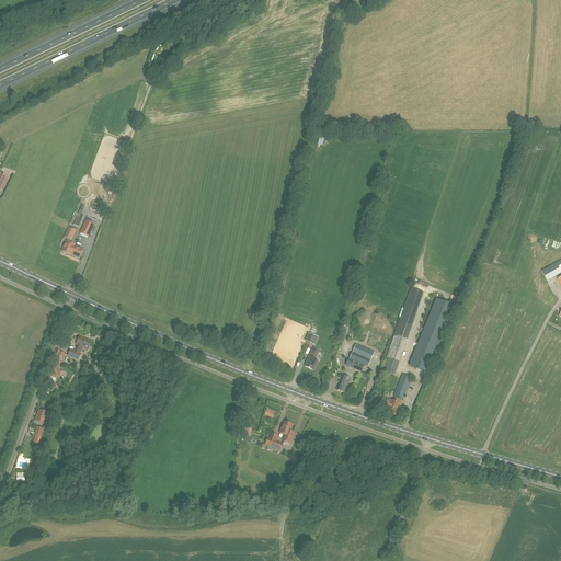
[(73,226),(79,228),(84,215),(79,213),(73,226)]
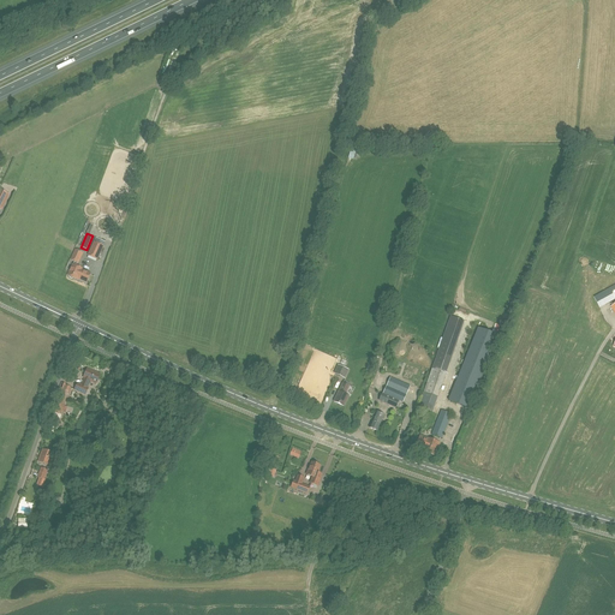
[(97,261),(103,246),(94,242),(88,256),(97,261)]
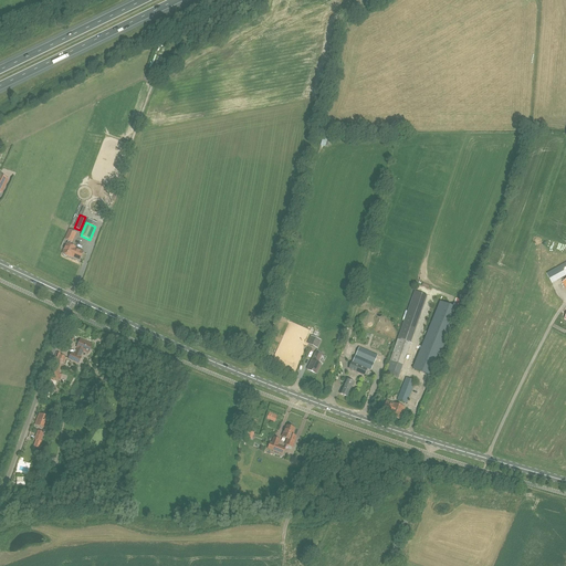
[(75,233),(70,230),(65,240),(69,241),(63,254),(64,254),(64,255),(66,257),(67,257),(71,258),(72,255),(73,257),(73,258),(75,259),(76,258),(80,260),(83,252),(75,249),(75,248),(70,245),(71,242),(72,242),(75,233)]
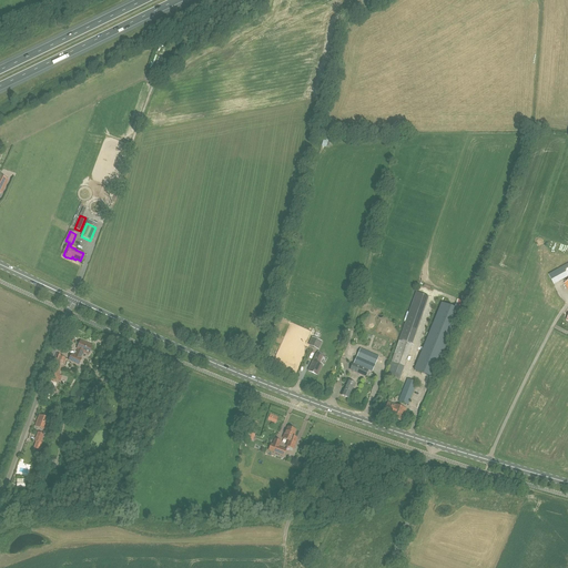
[(567,276),(567,274),(564,266),(548,275),(554,284),(567,276)]
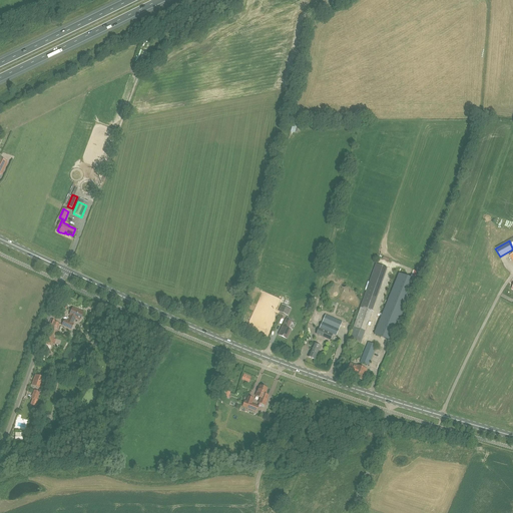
[(376,265),(349,340),(361,344),(387,269),(376,265)]
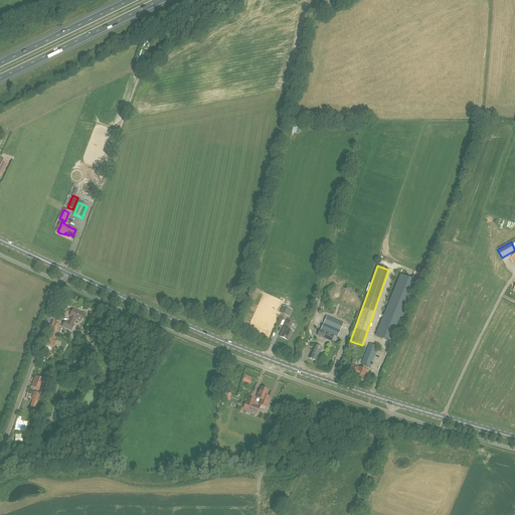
[(400,276),(375,336),(392,343),(417,283),(400,276)]
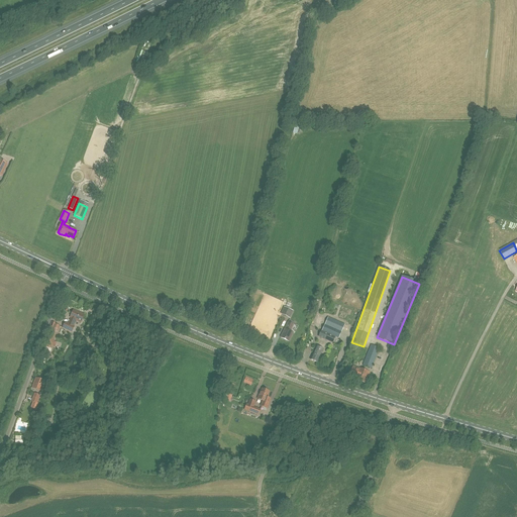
[(285,307),(282,314),(290,318),(293,311),(285,307)]
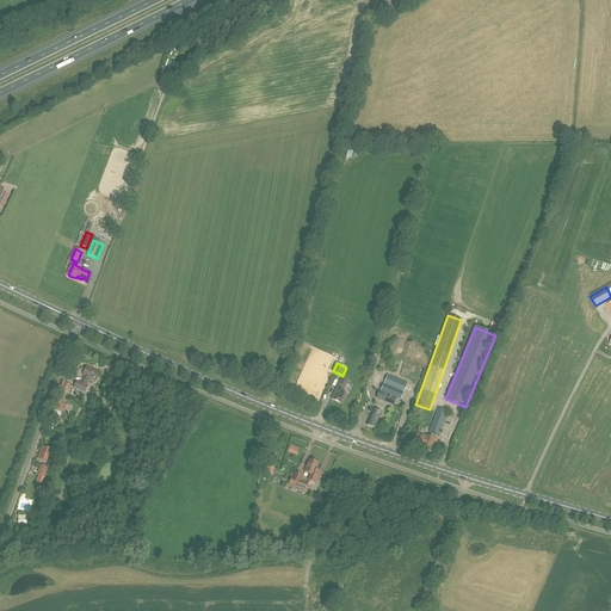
[(99,372),(87,366),(84,376),(85,376),(81,383),(78,382),(75,388),(85,393),(88,387),(87,386),(90,378),(96,381),(99,372)]
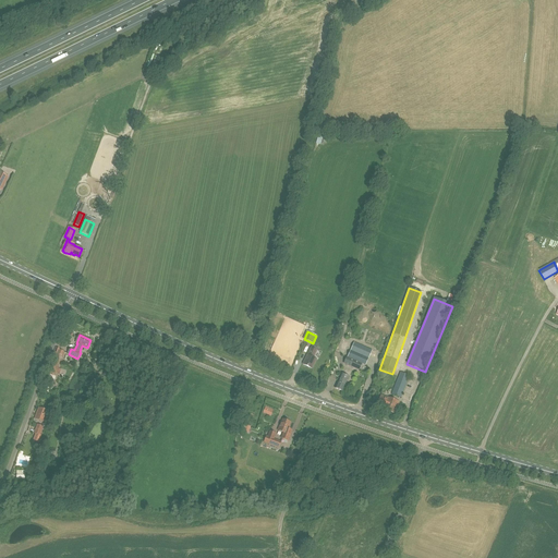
[(344,364),(360,371),(362,364),(366,365),(368,359),(373,351),(354,343),(348,358),(347,358),(344,364)]
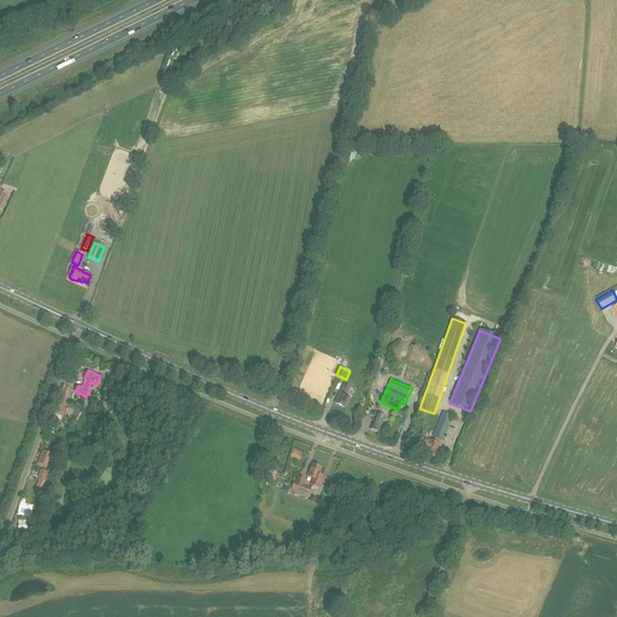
[(51,429),(50,433),(54,435),(56,430),(57,432),(58,425),(62,416),(62,413),(66,415),(68,410),(64,409),(71,389),(65,387),(65,386),(63,385),(62,385),(58,395),(60,395),(53,413),(56,415),(54,417),(53,422),(52,424),(51,429)]
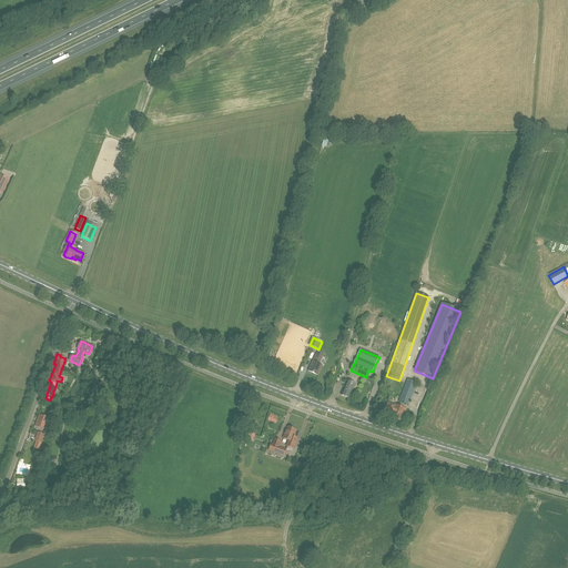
[(317,375),(322,366),(320,365),(323,357),(316,354),(313,362),(308,372),(317,375)]
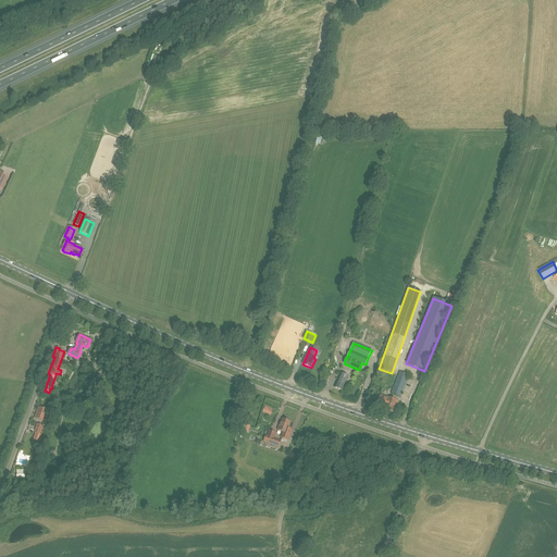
[(399,397),(408,375),(400,372),(392,394),(399,397)]
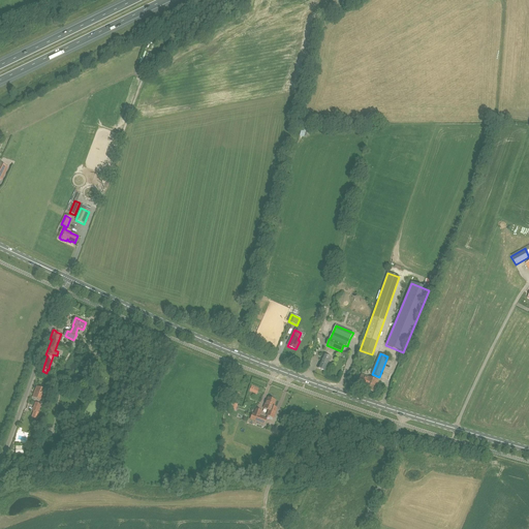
[(323,354),(321,361),(317,368),(324,372),(331,359),(323,354)]
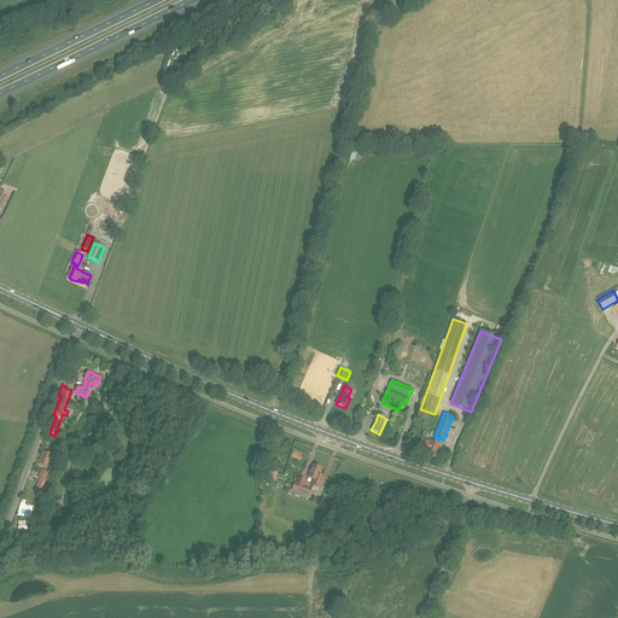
[(418,443),(415,449),(420,452),(421,449),(426,452),(425,453),(437,458),(442,445),(430,441),(429,443),(421,441),(420,444),(418,443)]
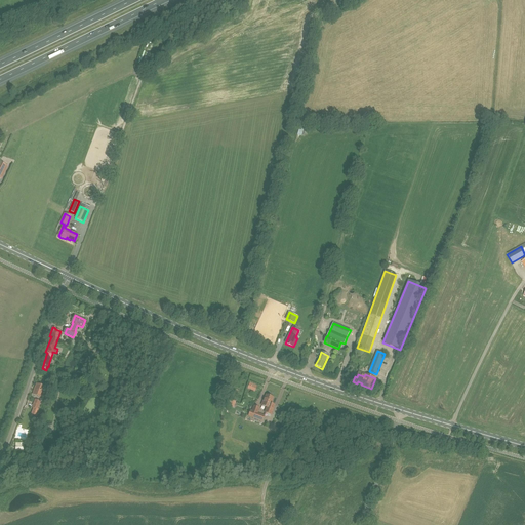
[(36,384),(33,394),(42,398),(46,388),(36,384)]
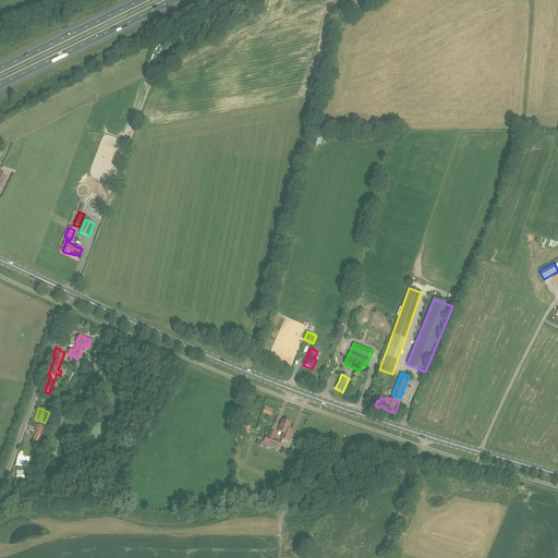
[(288,429),(291,423),(283,420),(281,423),(278,431),(283,433),(281,438),(288,441),(292,431),(288,429)]
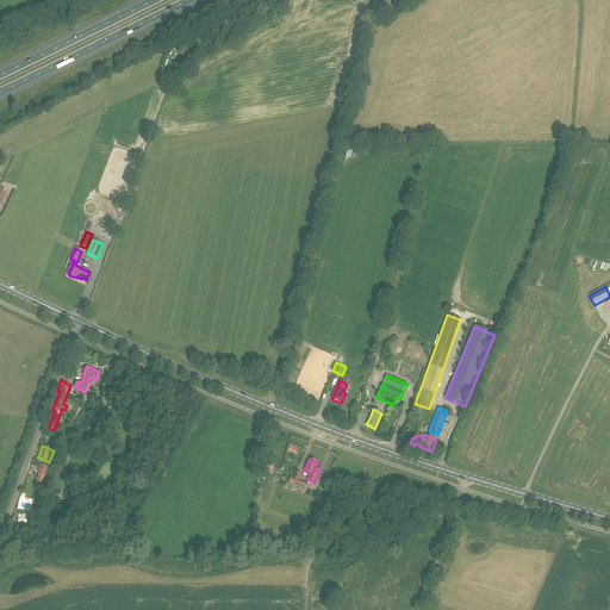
[(39,473),(36,481),(43,484),(47,477),(44,475),(47,467),(41,465),(38,473),(39,473)]
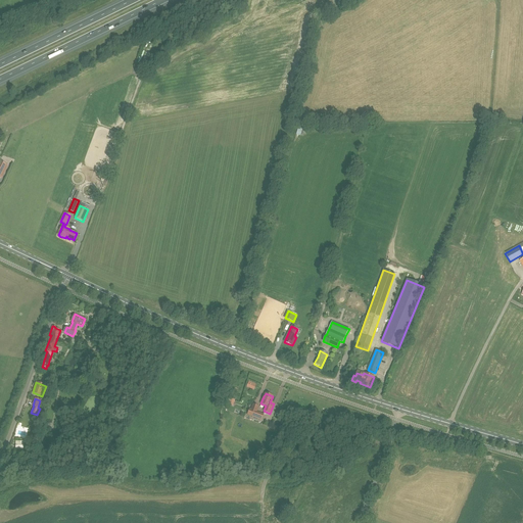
[(257,412),(259,407),(252,405),(250,410),(250,409),(247,415),(262,420),(264,415),(257,412)]
